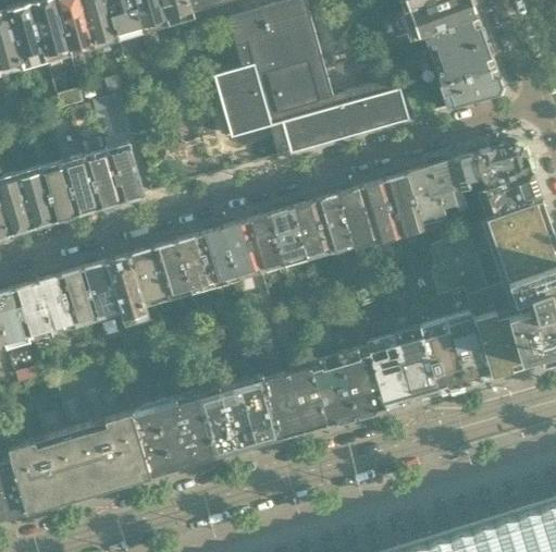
[(52,0),(45,0),(28,4),(44,57),(57,52),(59,60),(69,58),(52,0)]
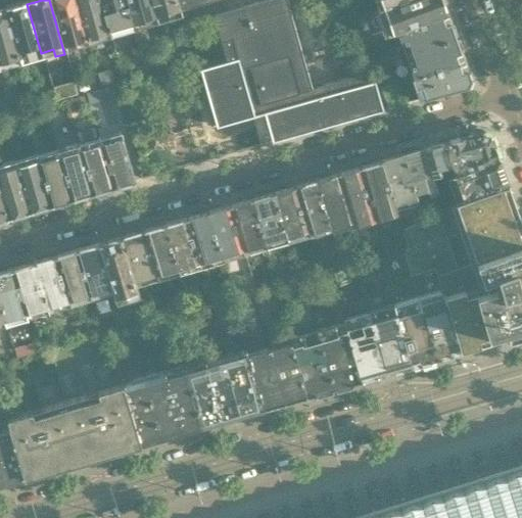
[(74,0),(49,0),(64,54),(75,51),(73,45),(85,42),(74,0)]
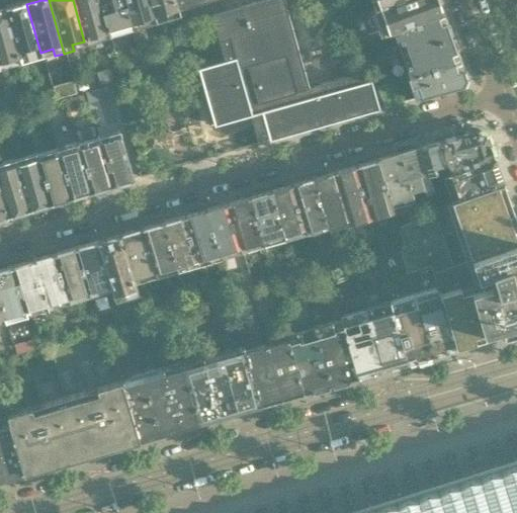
[(97,0),(73,0),(84,41),(86,48),(95,46),(94,39),(106,35),(97,0)]
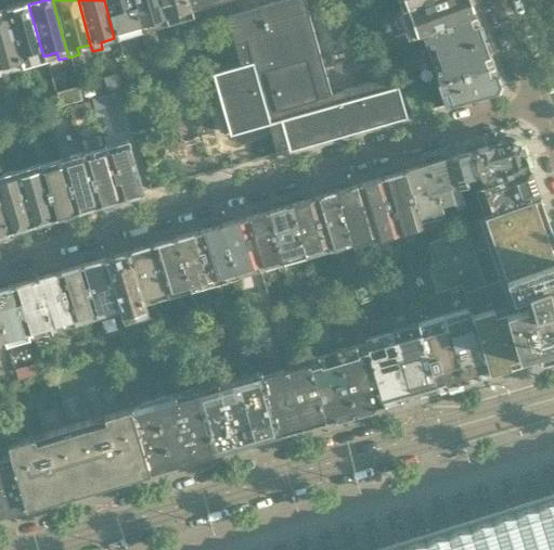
[(104,0),(114,38),(115,42),(143,34),(132,0),(104,0)]
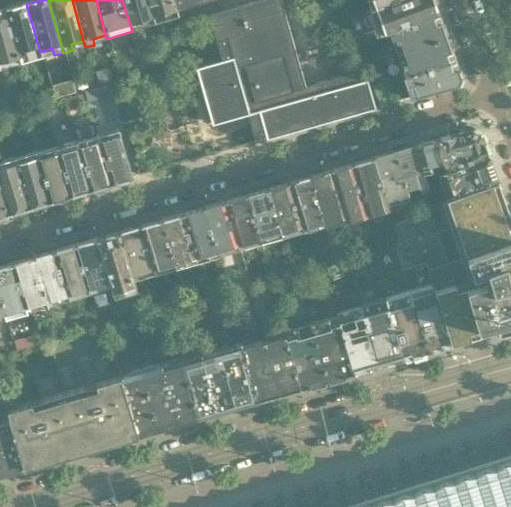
[(147,0),(122,0),(132,31),(154,25),(147,0)]
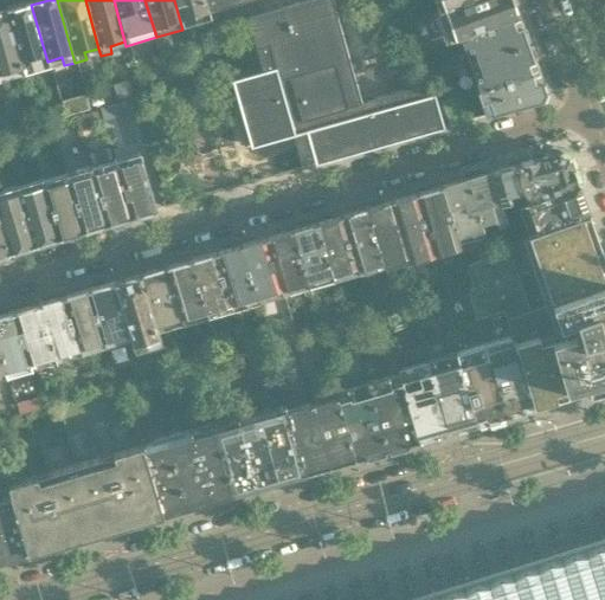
[(174,0),(182,30),(211,21),(205,0),(174,0)]
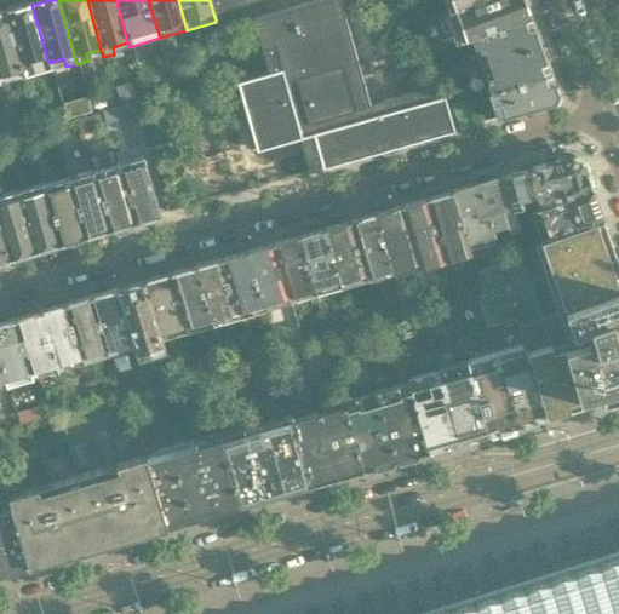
[(371,109),(339,0),(332,0),(325,3),(301,10),(267,19),(263,4),(275,0),(210,0),(216,22),(217,23),(218,23),(222,33),(253,23),(269,78),(239,87),(258,156),(301,143),(310,177),(456,136),(446,101),(422,107),(419,97),(428,95),(427,93),(371,109)]
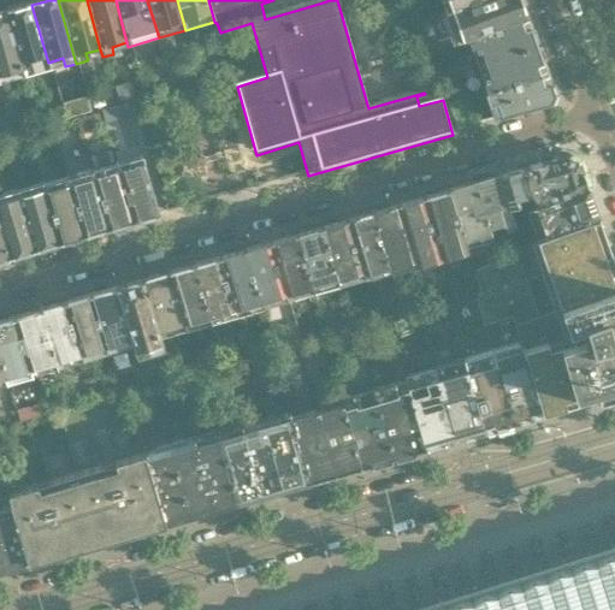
[(448,0),(453,12),(490,0),(448,0)]
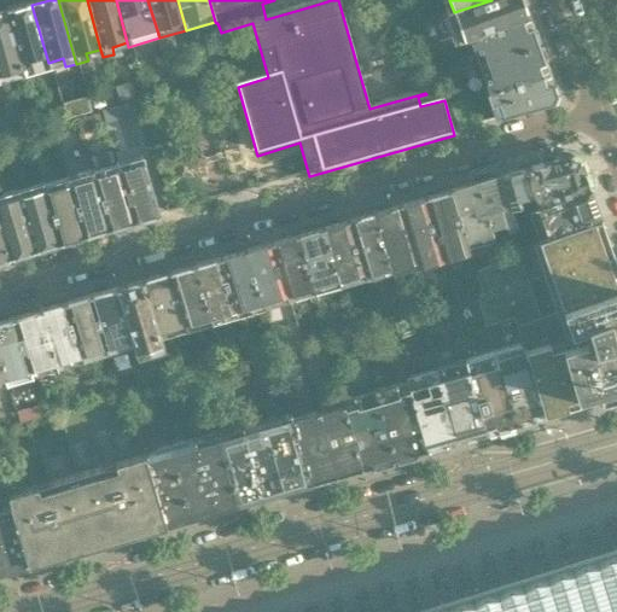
[(522,0),(492,0),(454,12),(465,41),(467,41),(471,40),(529,21),(522,0)]
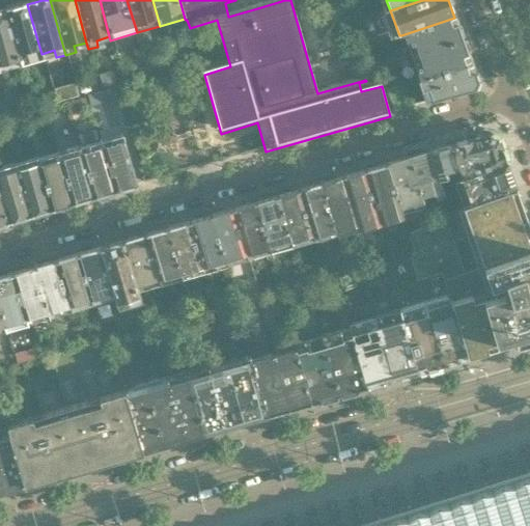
[(27,4),(4,11),(19,60),(31,56),(34,63),(44,61),(42,54),(27,4)]
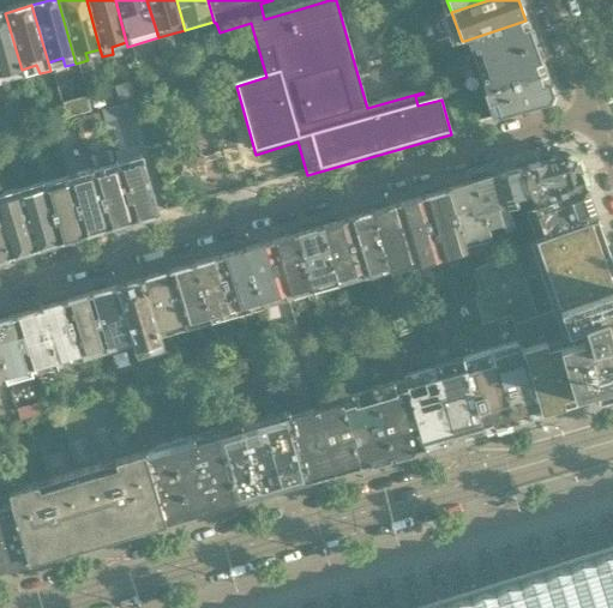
[(5,13),(0,13),(0,77),(11,74),(12,82),(24,78),(22,70),(5,13)]
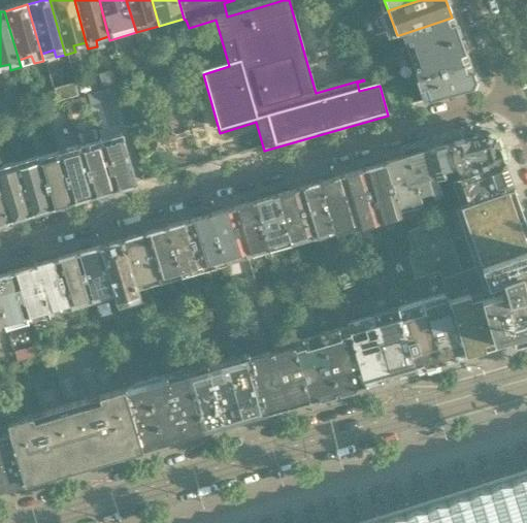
[(452,18),(402,34),(399,35),(402,43),(404,43),(409,59),(461,42),(452,18)]
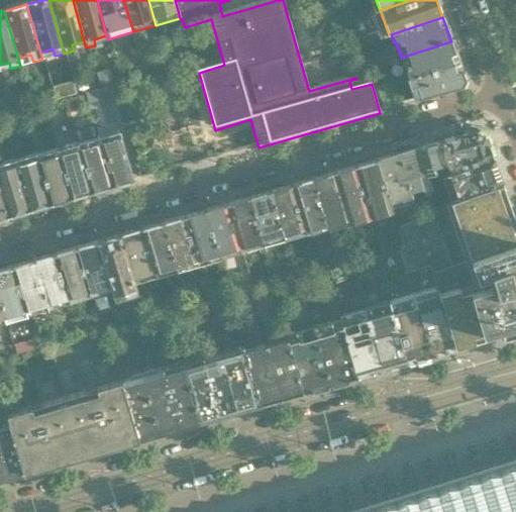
[(451,41),(401,58),(405,72),(403,73),(406,81),(408,80),(459,64),(451,41)]
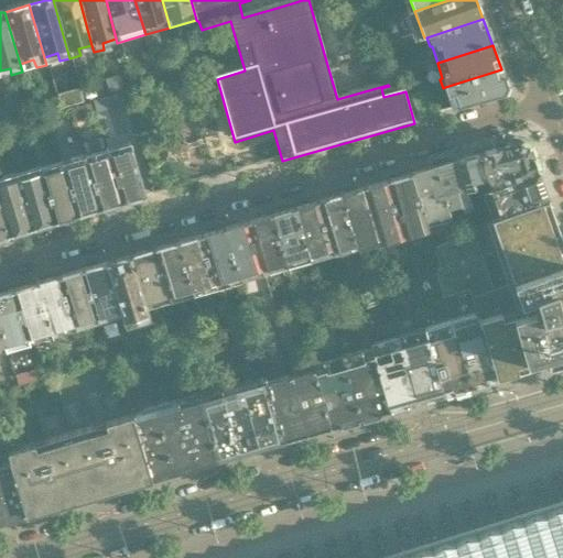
[(366,83),(383,78),(389,76),(385,63),(363,69),(366,83)]
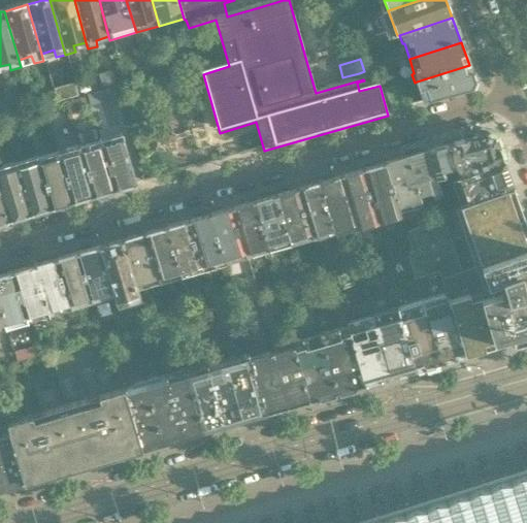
[(475,84),(469,65),(417,82),(424,105),(472,92),(475,84)]
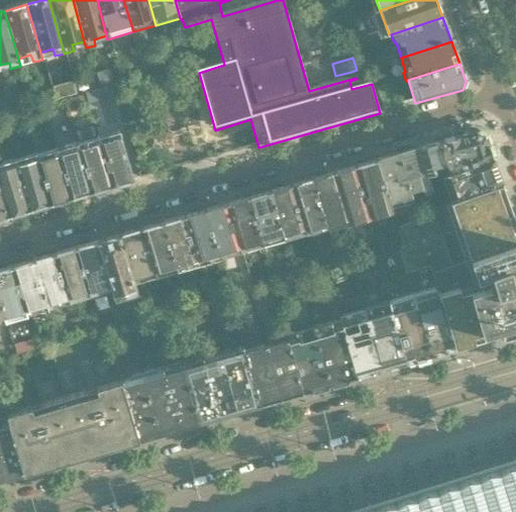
[(101,90),(117,86),(113,73),(97,77),(101,90)]
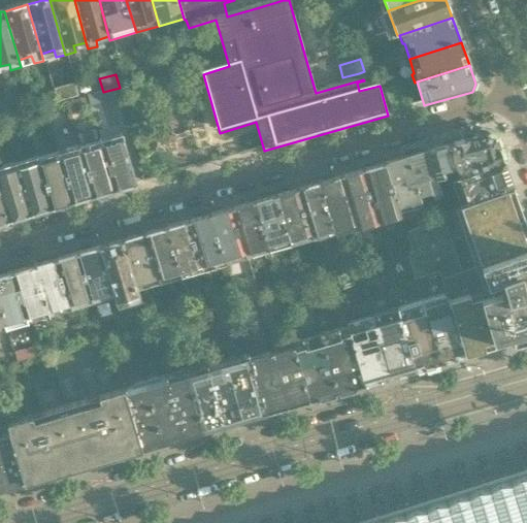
[(408,109),(401,88),(399,89),(396,79),(384,84),(387,93),(393,115),(408,109)]
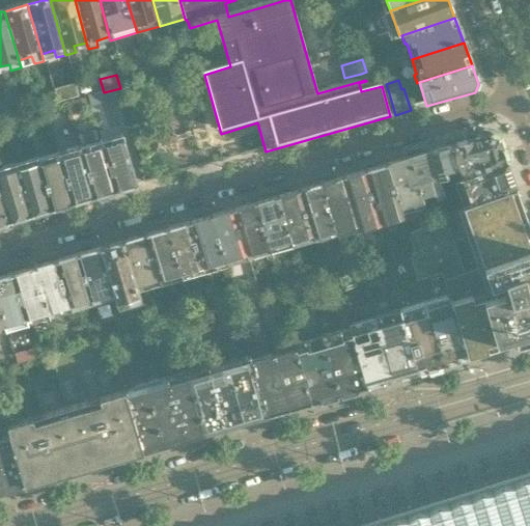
[(93,108),(114,103),(111,91),(90,98),(93,108)]
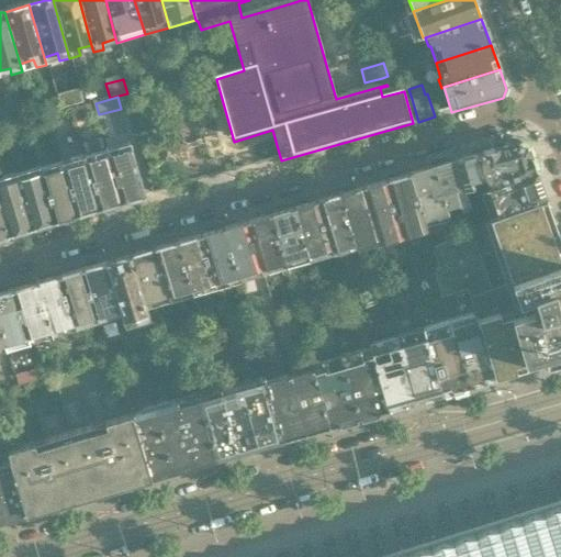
[(53,115),(49,102),(37,106),(40,119),(53,115)]
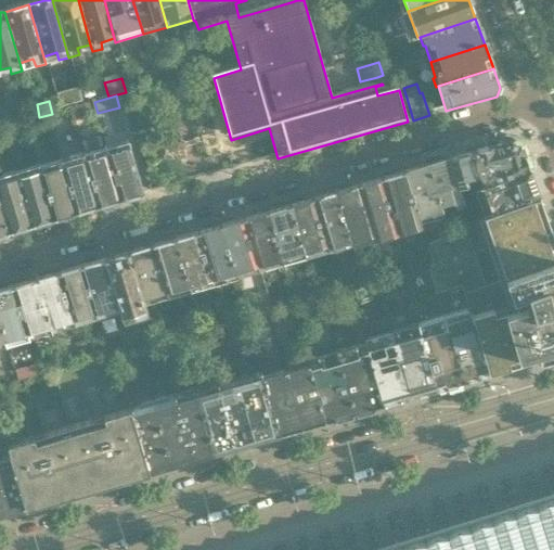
[(84,118),(95,115),(92,104),(80,107),(84,118)]
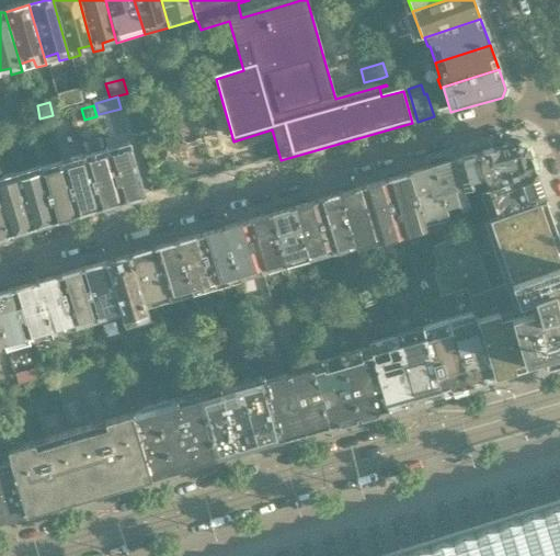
[(106,154),(107,159),(122,206),(146,199),(130,146),(106,154)]
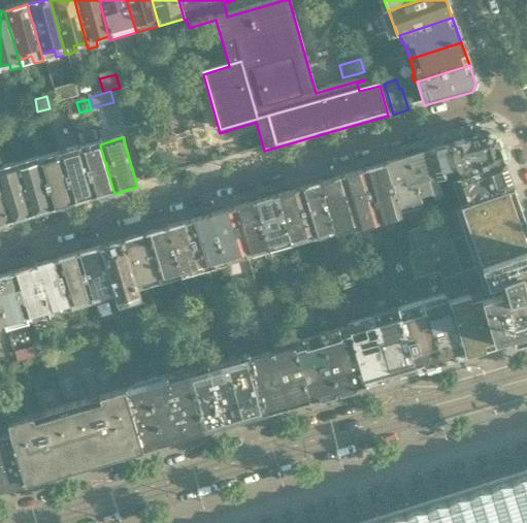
[(489,137),(452,148),(459,172),(461,181),(504,165),(496,141),(489,137)]
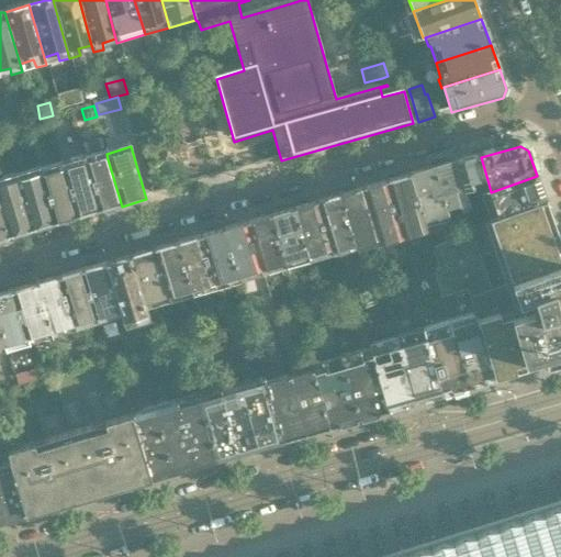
[(481,157),(458,164),(468,196),(479,192),(478,187),(489,184),(481,157)]
